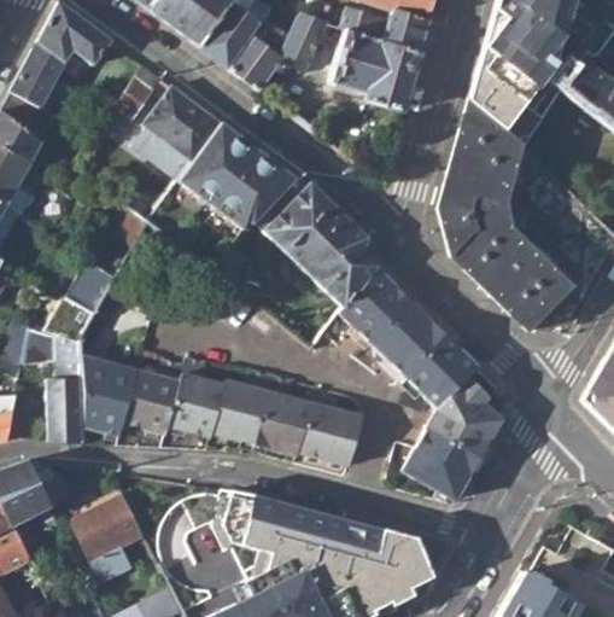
[(112,39),(59,0),(37,40),(41,41),(37,47),(35,45),(13,86),(1,109),(34,133),(47,110),(41,106),(59,75),(54,71),(60,59),(64,60),(72,47),(91,60),(94,64),(112,39)]
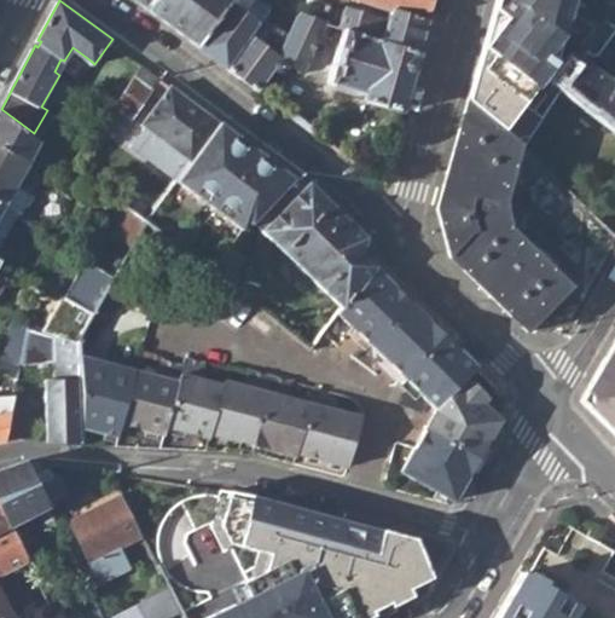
[(139,0),(199,45),(231,1),(231,0),(139,0)]
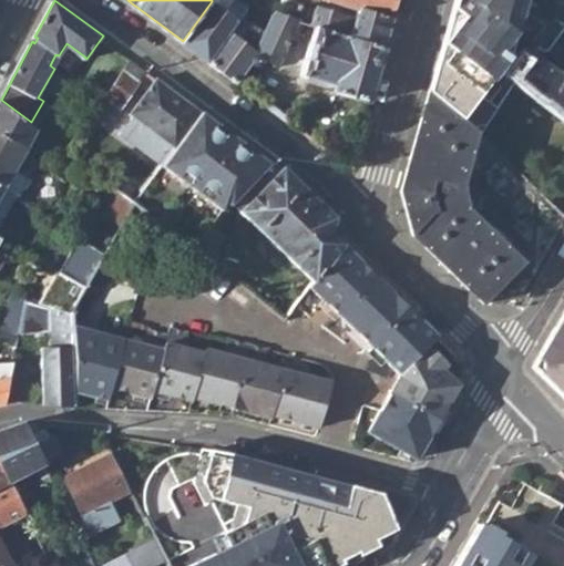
[(212,0),(212,1),(239,21),(248,10),(248,7),(238,0),(212,0)]
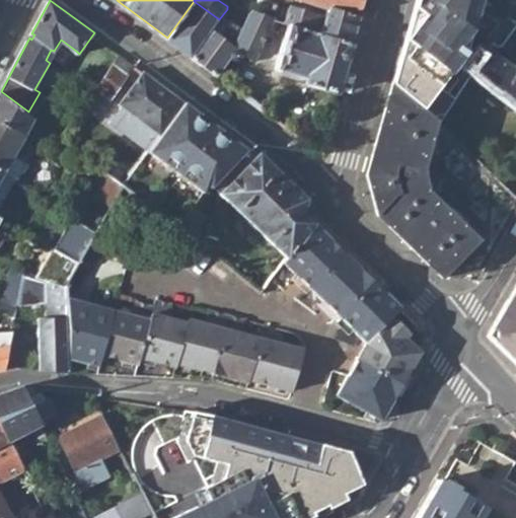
[(219,19),(212,29),(236,46),(250,12),(251,10),(237,5),(237,0),(229,0),(227,6),(227,9),(219,19)]
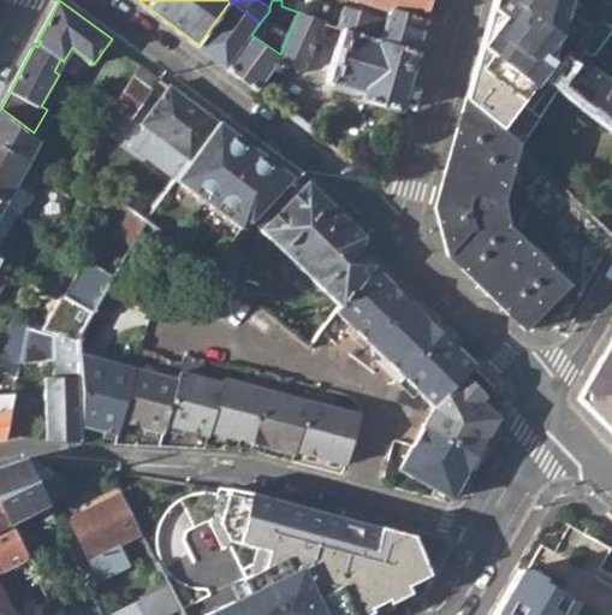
[(362,0),(391,9),(428,18),(433,0),(362,0)]
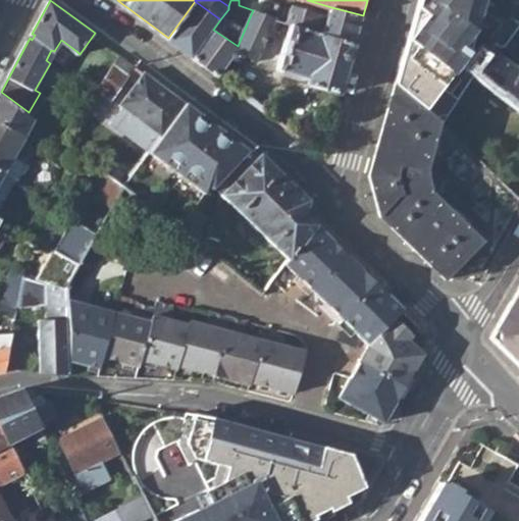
[(474,66),(489,47),(492,50),(498,43),(502,46),(508,45),(514,38),(518,32),(518,17),(508,10),(494,0),(420,0),(397,83),(409,94),(423,105),(444,122),(447,125),(479,70),(474,66)]
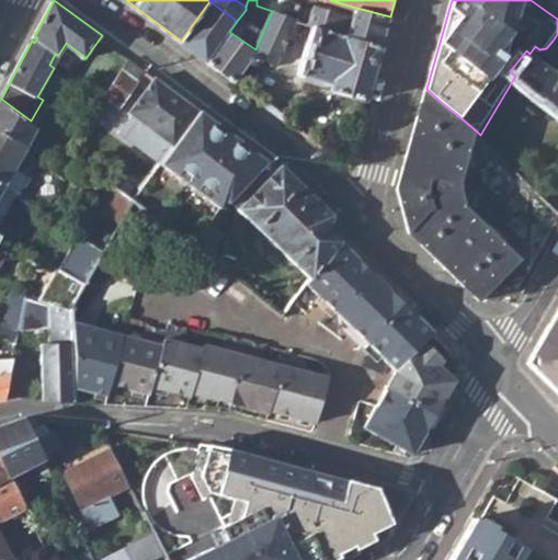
[(551,0),(546,11),(557,19),(557,0),(551,0)]
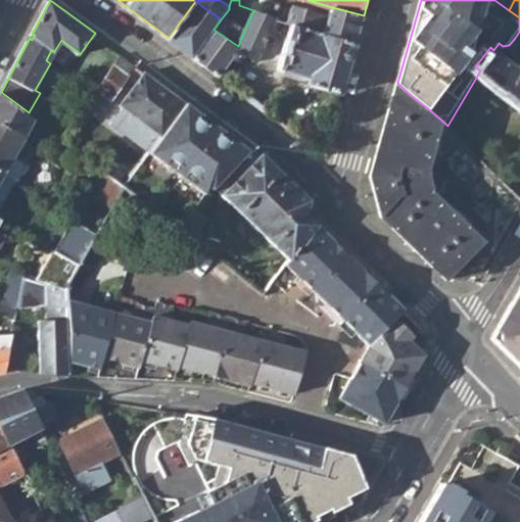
[(214,30),(221,19),(195,1),(169,38),(193,56),(214,30)]
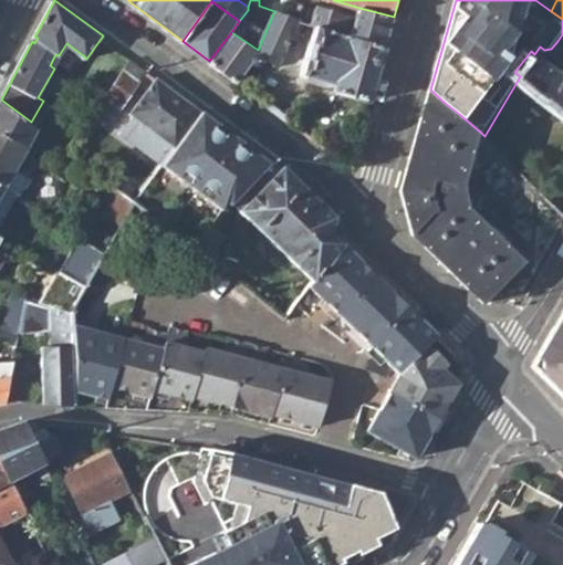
[(324,29),(385,46),(394,17),(360,8),(356,17),(319,4),(313,25),(324,29)]
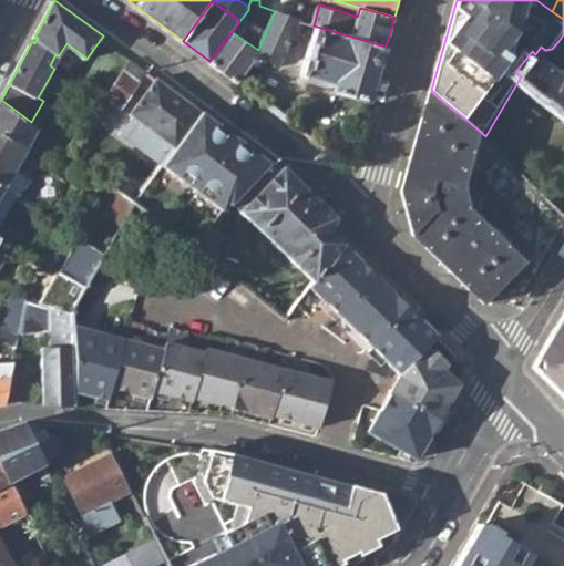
[(258,50),(255,55),(254,59),(255,62),(259,64),(265,61),(265,54),(280,62),(296,33),(305,35),(313,24),(274,13),(258,50)]
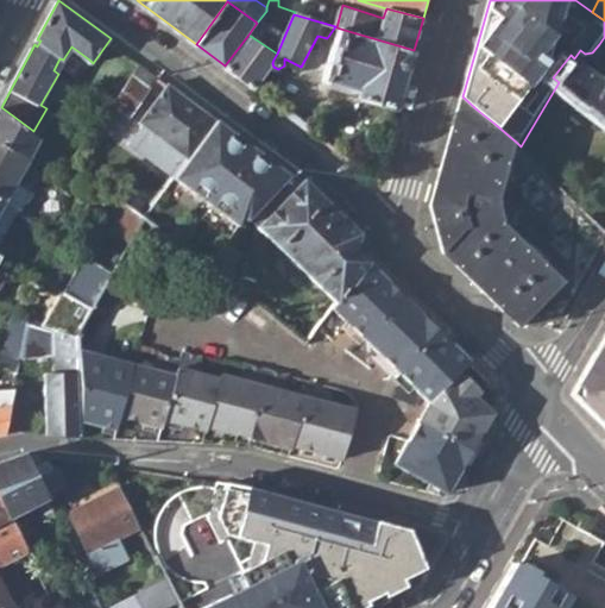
[(360,98),(398,107),(414,50),(348,31),(342,48),(339,48),(332,82),(361,92),(360,98)]
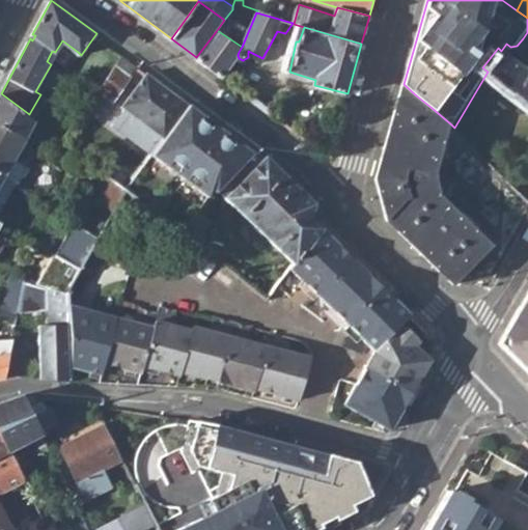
[(239,52),(242,47),(217,30),(196,57),(221,76),(239,52)]
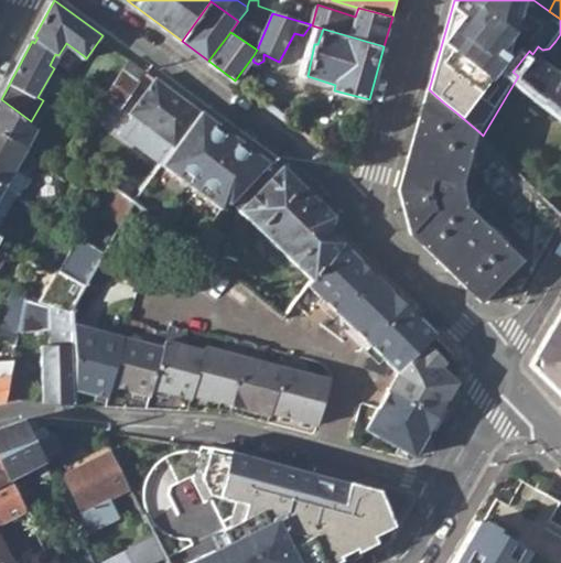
[(560,43),(556,41),(549,49),(559,56),(560,54),(560,43)]
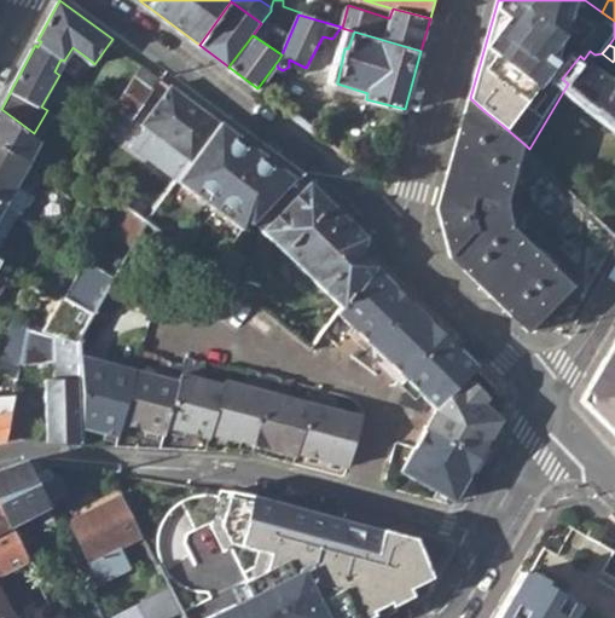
[(77,78),(91,61),(73,47),(64,61),(61,67),(77,78)]
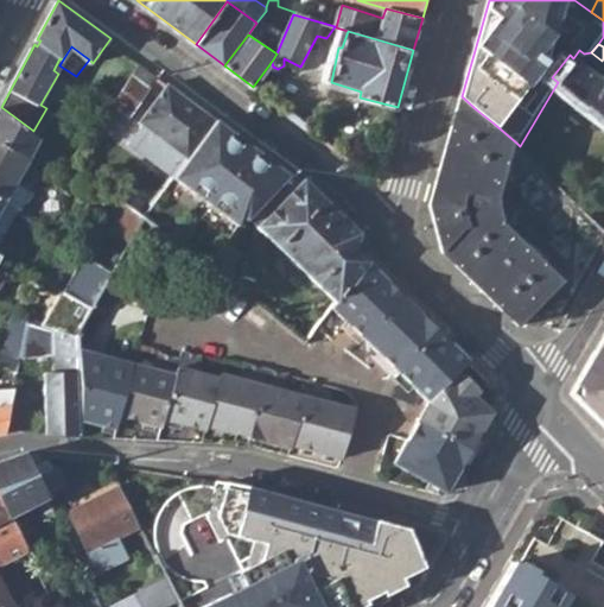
[(603,80),(573,58),(570,55),(552,77),(558,82),(585,103),(587,101),(603,114),(603,80)]
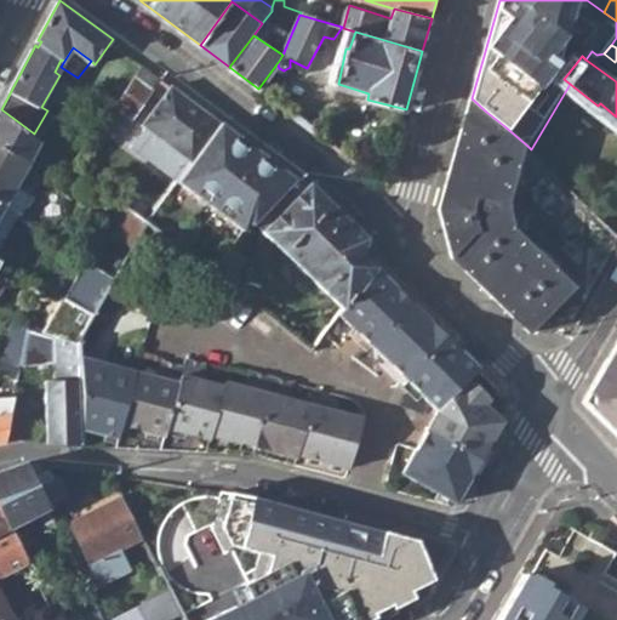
[(119,103),(135,115),(155,87),(138,75),(119,103)]
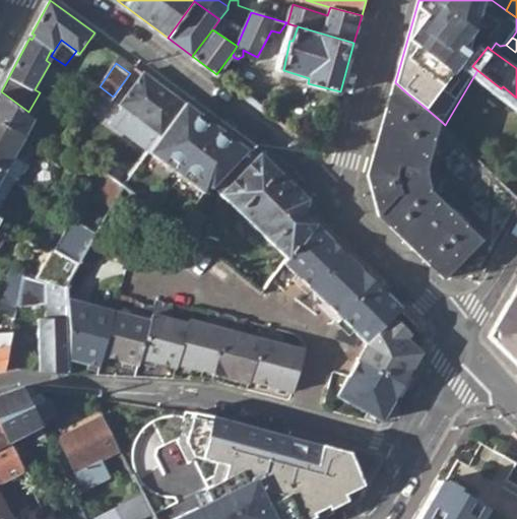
[(121,104),(160,134),(186,101),(145,71),(121,104)]
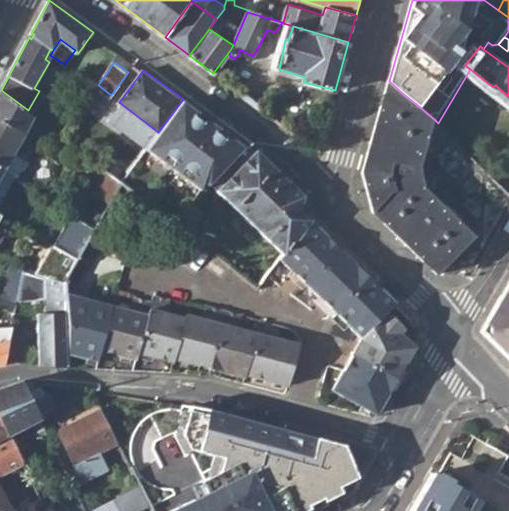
[(370,207),(438,271),(478,269),(491,245),(419,176),(435,120),(415,103),(401,92),(389,81),(364,169),(370,207)]
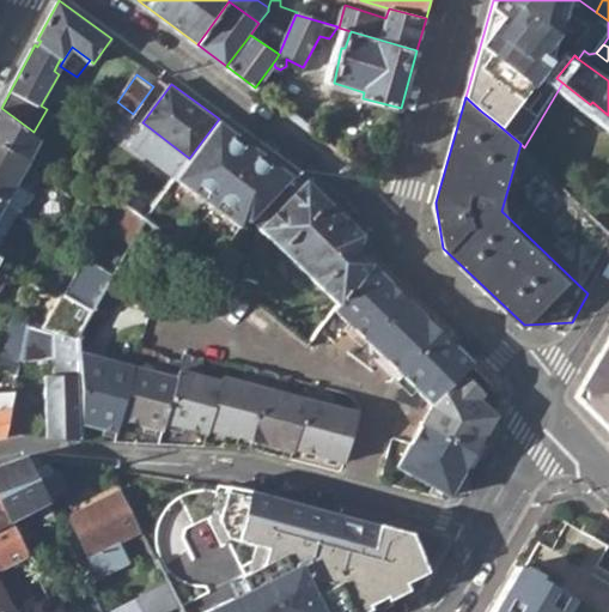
[(0,108),(0,197),(7,200),(17,182),(32,189),(41,171),(28,163),(42,138),(41,137),(34,132),(1,108),(0,108)]
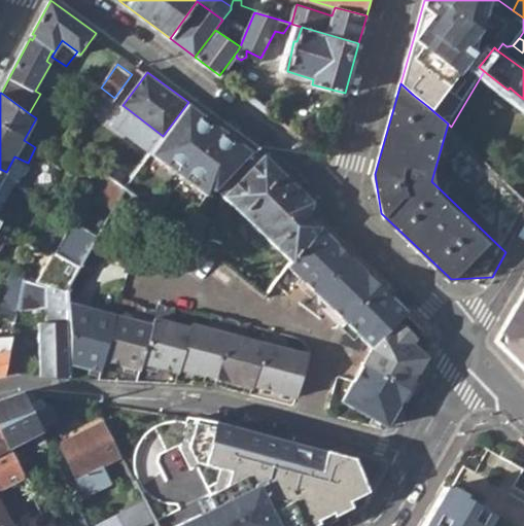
[(49,100),(40,94),(29,113),(35,117),(49,100)]
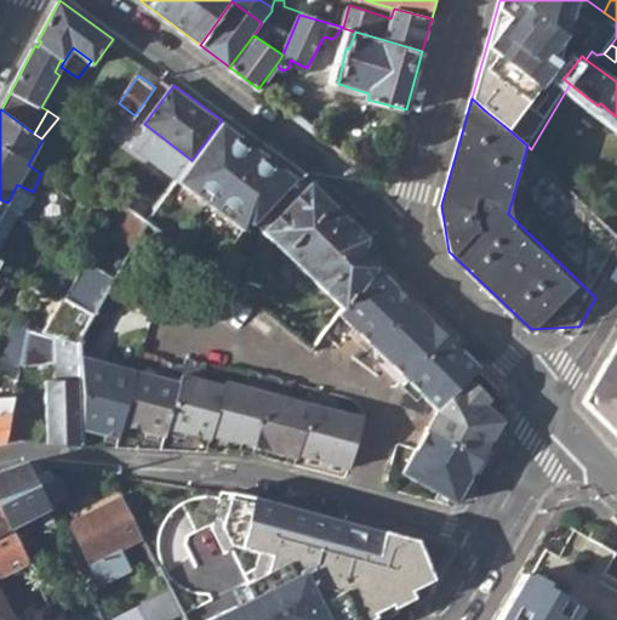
[(245,232),(252,222),(255,225),(298,178),(222,120),(192,160),(177,180),(245,232)]
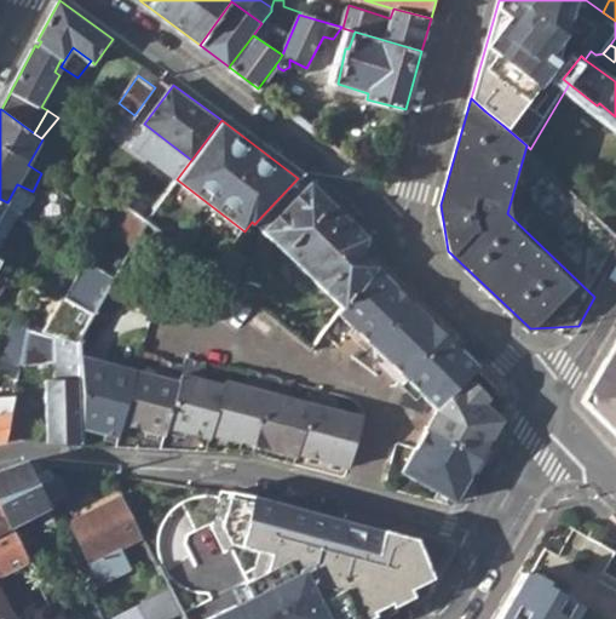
[(265,229),(347,307),(379,267),(364,252),(370,236),(312,181),(265,229)]
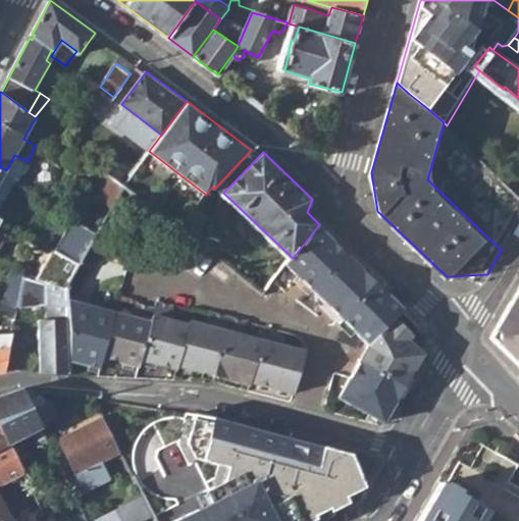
[(17,178),(28,161),(14,155),(6,170),(17,178)]
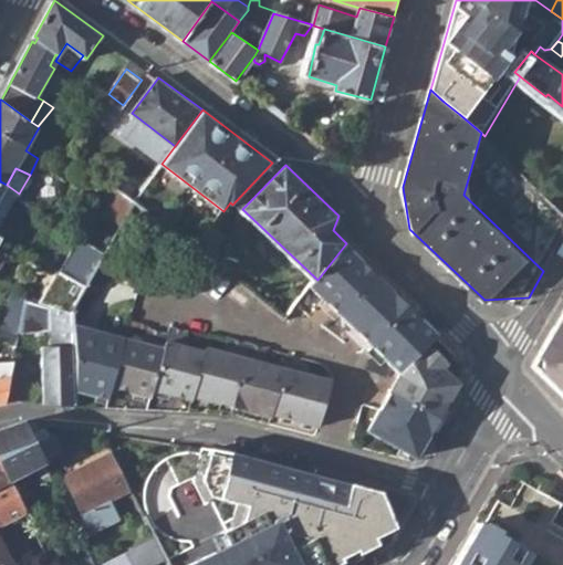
[(100,212),(122,225),(135,200),(115,184),(100,212)]
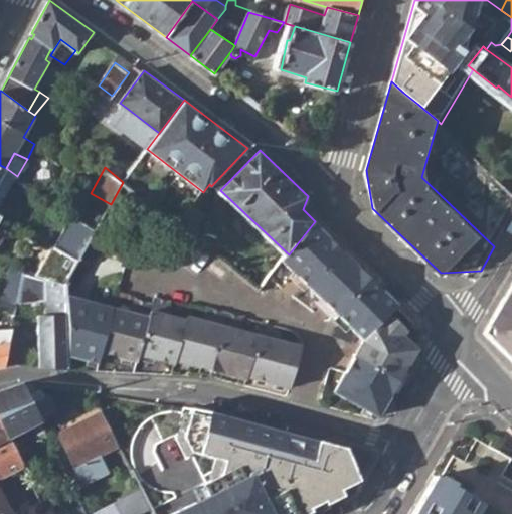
[(57,246),(80,259),(89,244),(96,231),(73,216),(57,246)]
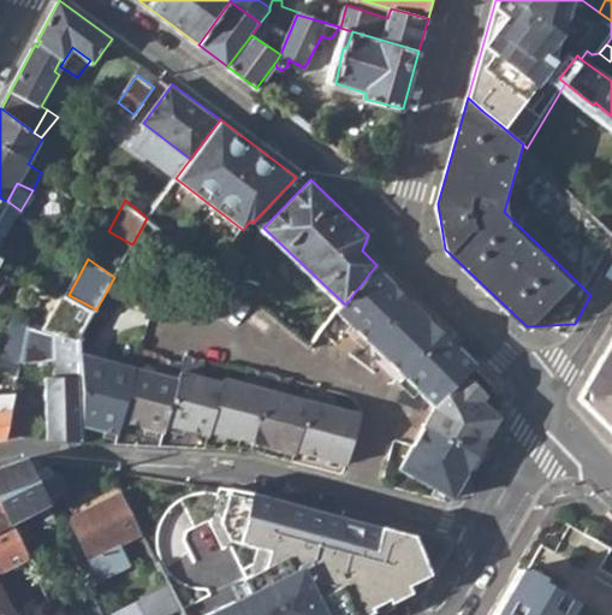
[(342,308),(374,339),(413,300),(376,265),(345,305),(342,308)]
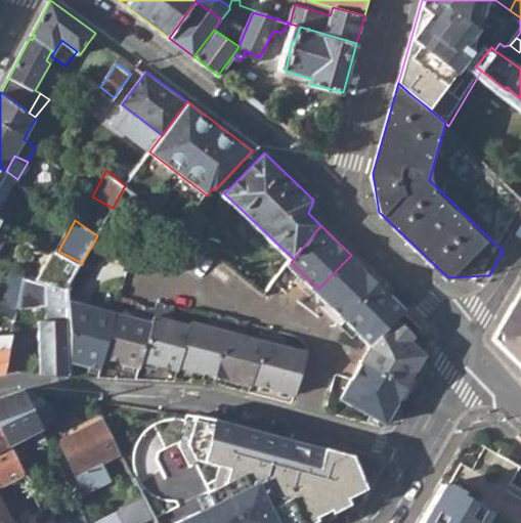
[(47,282),(69,289),(82,263),(58,251),(41,280),(47,282)]
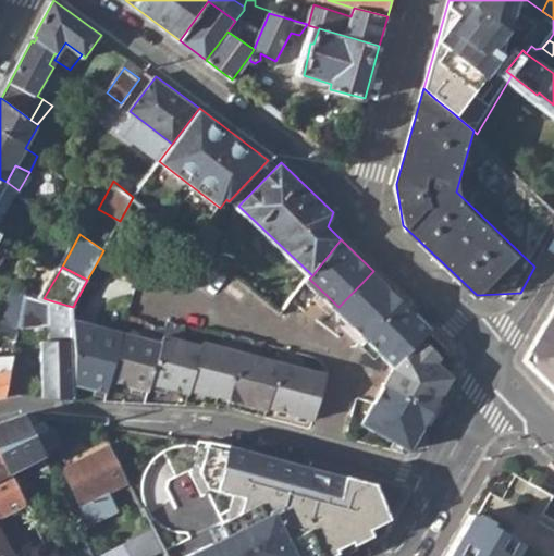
[(339,307),(368,335),(404,300),(373,271),(339,307)]
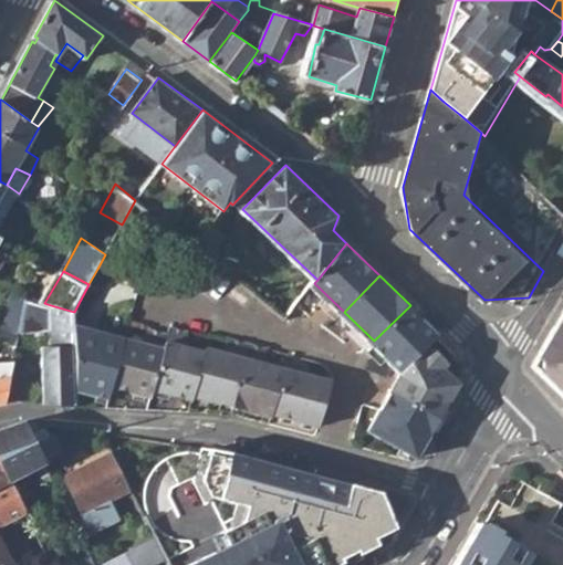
[(0,324),(0,335),(19,345),(22,330),(28,299),(17,295),(0,324)]
